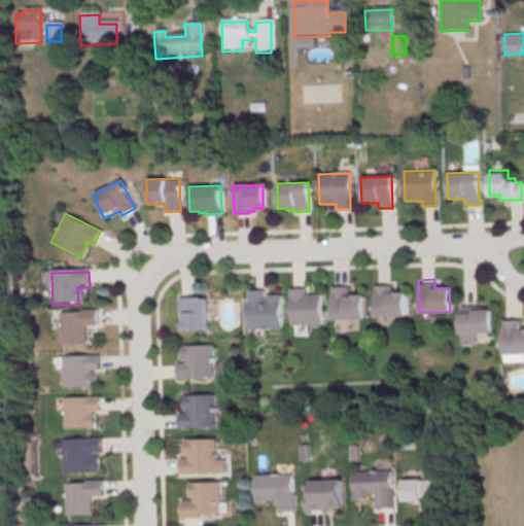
[(374,284),(375,317),(406,317),(405,292),(390,293),(390,284),(374,284)]
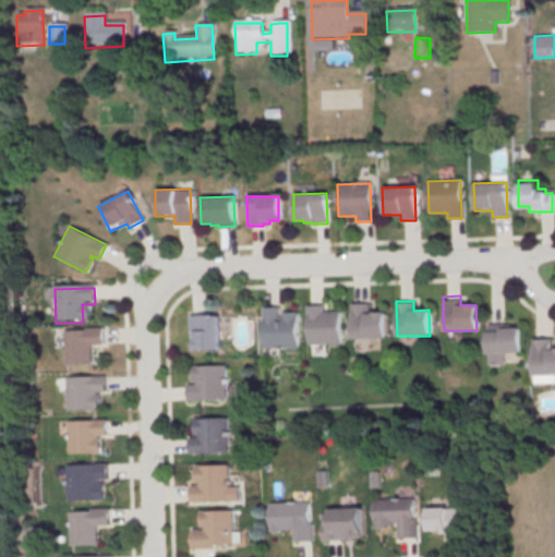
[(351,304),(351,339),(384,338),(384,313),(369,313),(369,304),(351,304)]
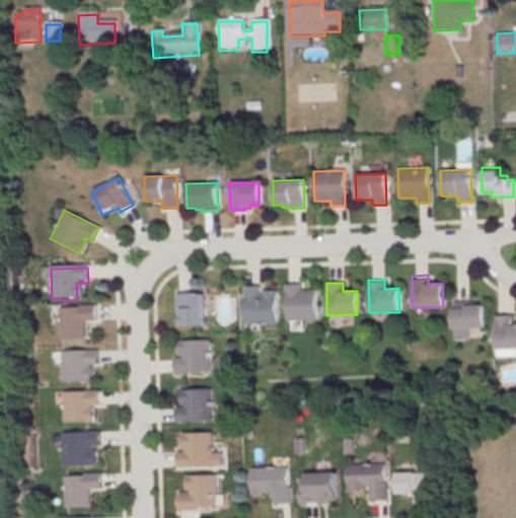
[(284,285),(285,320),(316,319),(315,289),(300,290),(299,285),(284,285)]
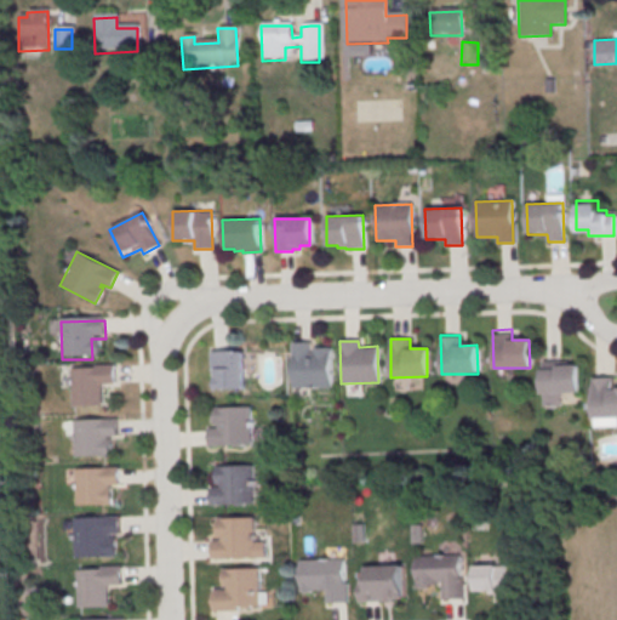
[(291,342),(292,387),(330,386),(329,348),(310,348),(309,342),(291,342)]
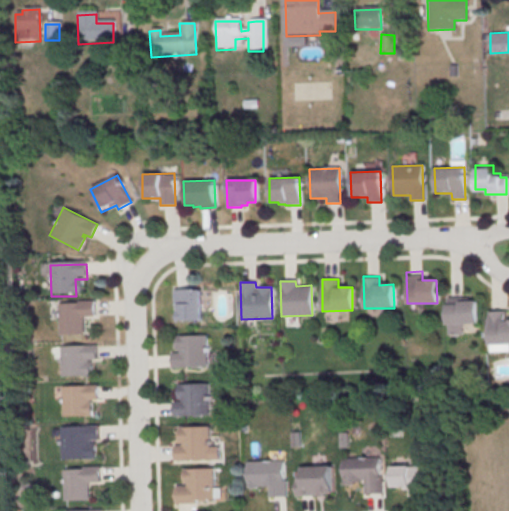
[(199,288),(200,321),(178,322),(177,304),(172,305),(172,289),(199,288)]
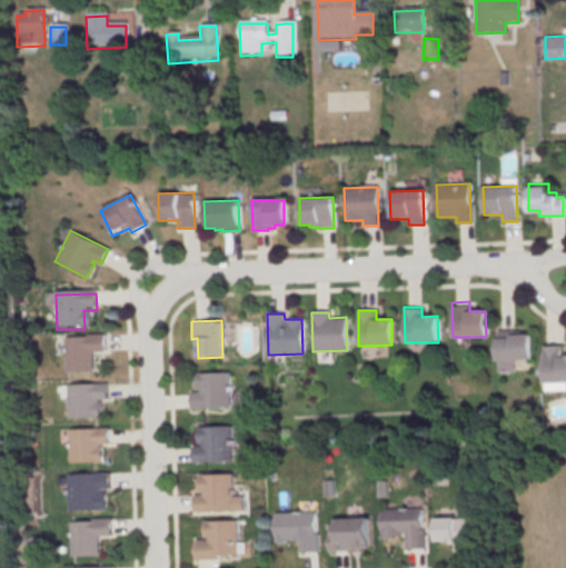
[(497,330),(497,372),(515,371),(514,359),(530,359),(530,331),(513,332),(513,330),(497,330)]
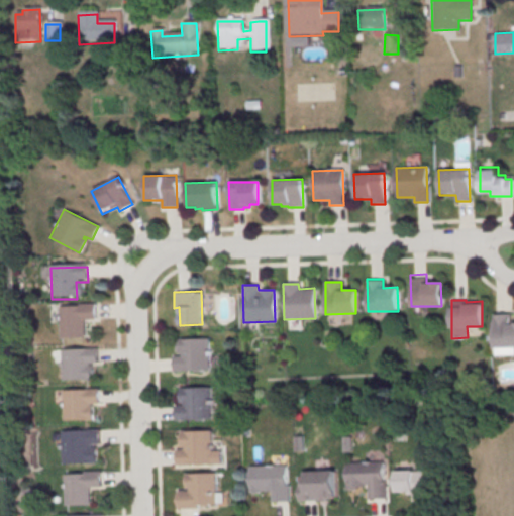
[(58,306),(94,305),(94,319),(83,320),(83,336),(59,337),(58,306)]
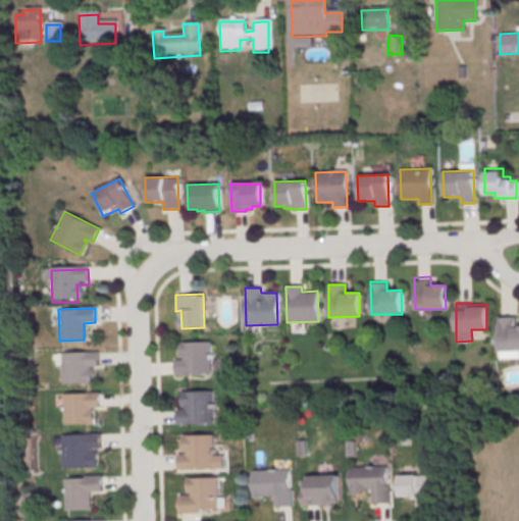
[(499,318),(500,351),(518,350),(518,326),(515,326),(515,317),(499,318)]
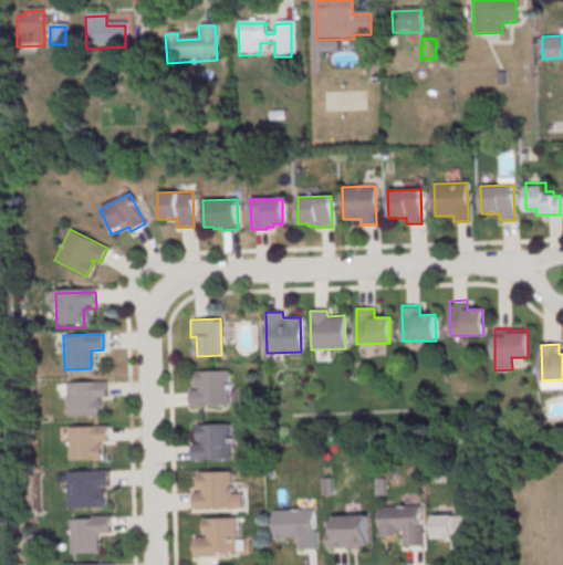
[(227,370),(228,406),(187,407),(187,390),(198,390),(198,388),(194,388),(193,372),(227,370)]
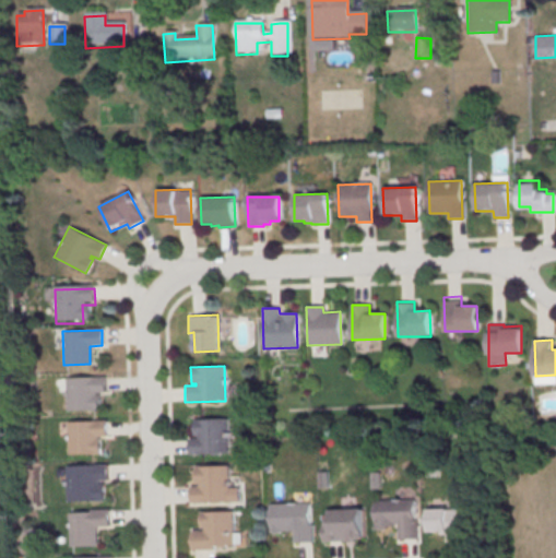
[(63,378),(104,377),(104,392),(96,392),(96,394),(101,394),(101,411),(64,412),(63,378)]
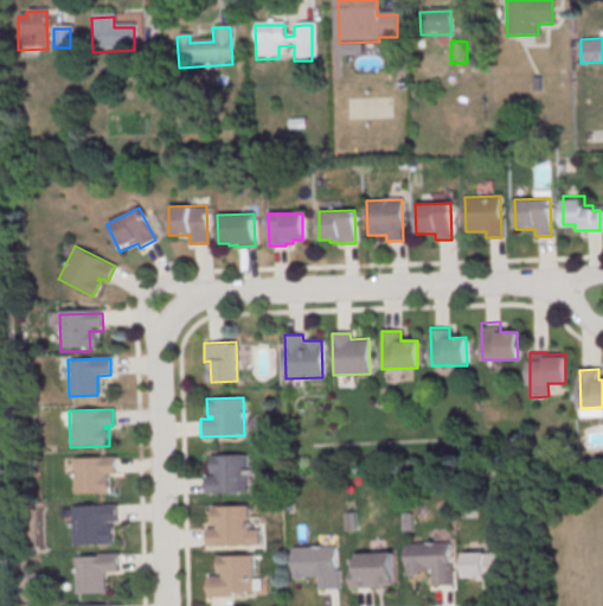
[(244,454),(245,492),(203,493),(203,477),(213,476),(213,473),(209,473),(209,455),(244,454)]
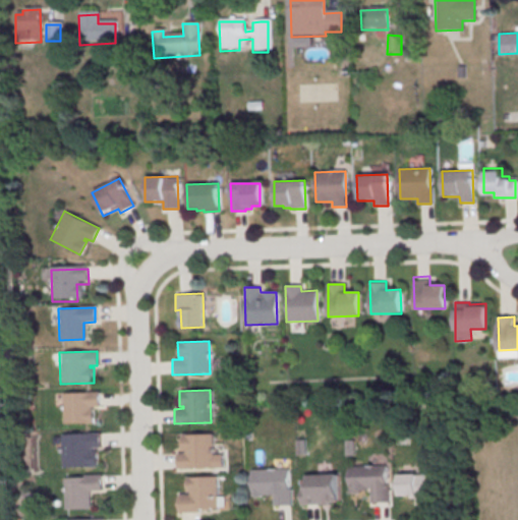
[(61,393),(98,392),(98,406),(92,406),(92,423),(61,424),(61,393)]
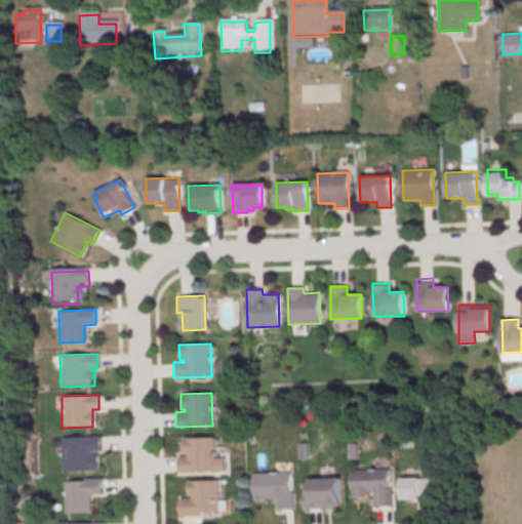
[(62,438),(99,437),(99,452),(92,452),(92,454),(95,454),(96,470),(63,471),(62,438)]
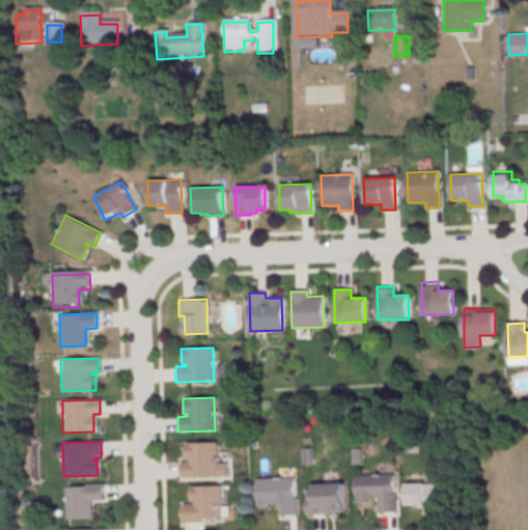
[(216,443),(217,464),(224,464),(225,475),(179,477),(178,462),(189,462),(189,459),(185,459),(185,444),(216,443)]
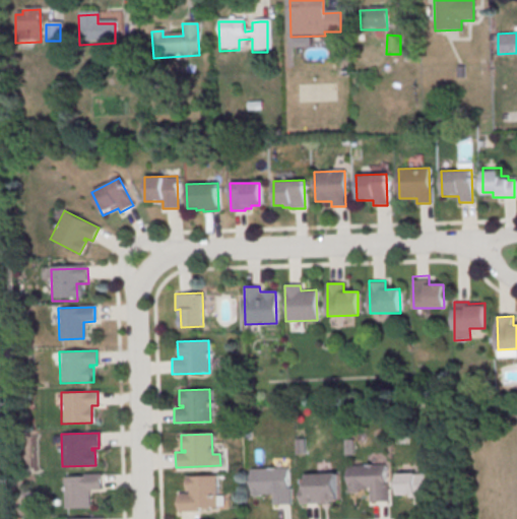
[(294,439),(303,439),(303,454),(295,455),(294,439)]
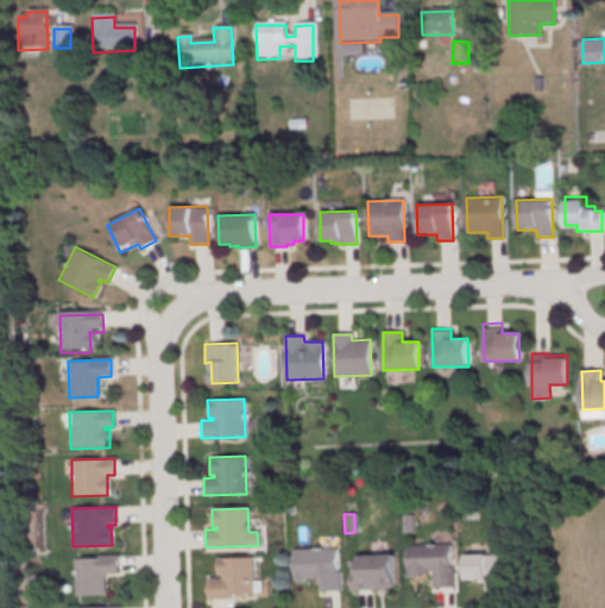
[(401,514),(411,514),(411,533),(402,533),(401,514)]
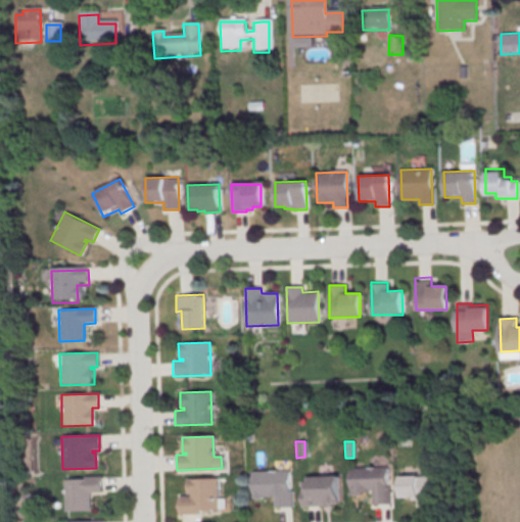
[(347,468),(386,467),(386,485),(388,487),(388,505),(371,505),(371,490),(367,490),(367,492),(348,493),(347,468)]
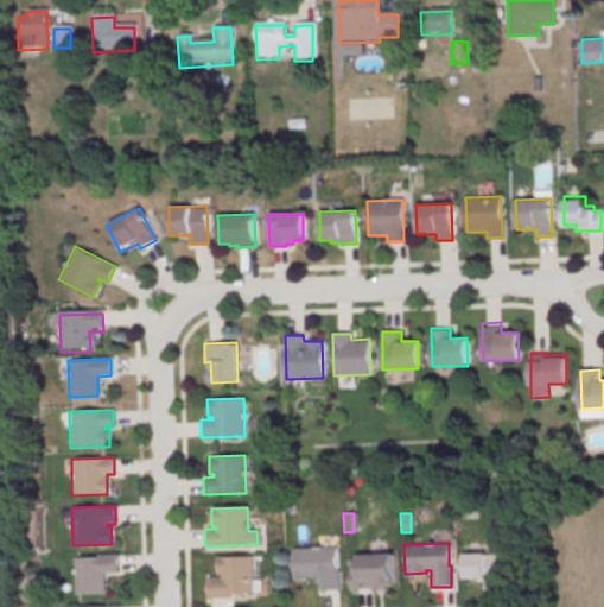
[(292,548),(335,548),(335,569),(338,569),(338,589),(318,590),(318,577),(292,577),(292,548)]
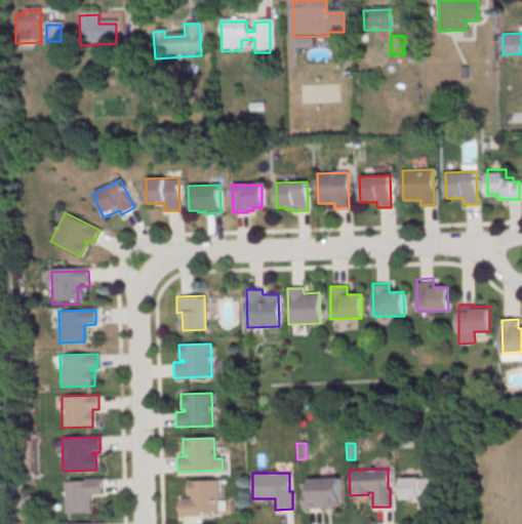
[(399,476),(418,475),(418,478),(434,477),(435,505),(417,505),(417,501),(411,501),(411,497),(400,497),(399,476)]
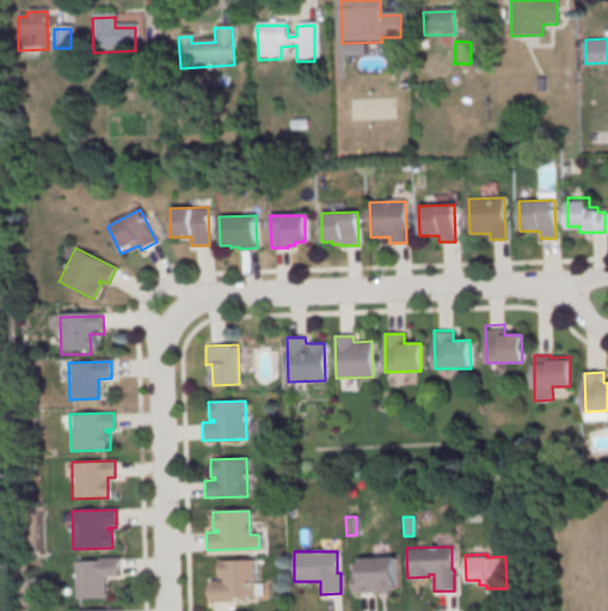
[(74,562),(75,599),(105,598),(104,578),(117,578),(117,557),(98,557),(98,561),(74,562)]
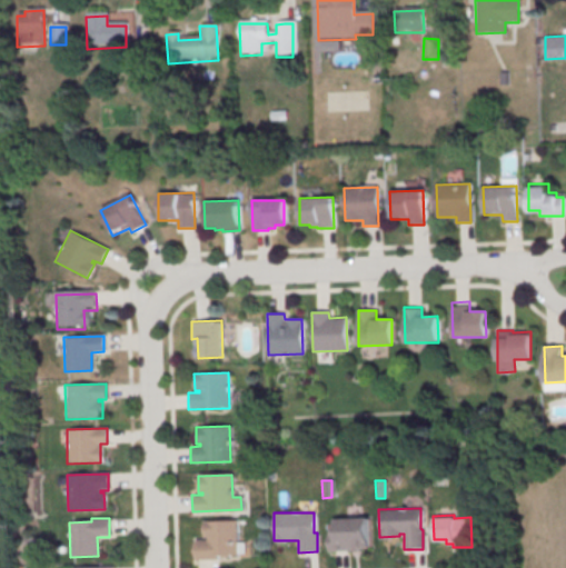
[(335,519),(368,518),(369,548),(358,548),(358,551),(329,552),(328,530),(336,530),(335,519)]
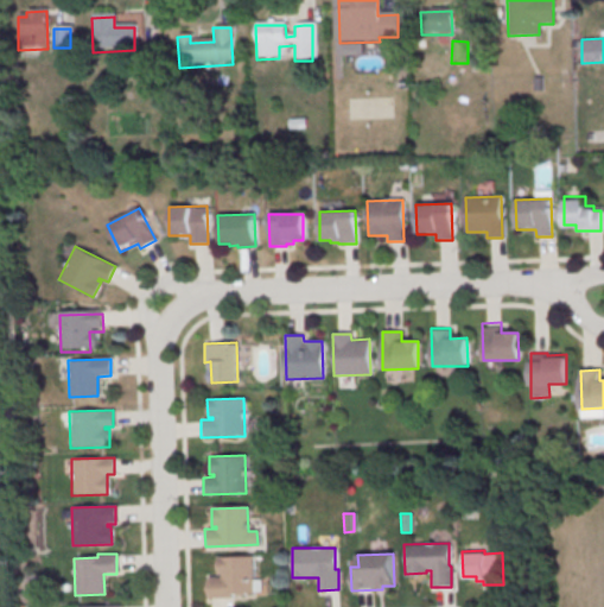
[(252,556),(253,594),(231,594),(230,599),(208,599),(208,579),(221,577),(221,575),(216,575),(215,557),(252,556)]
